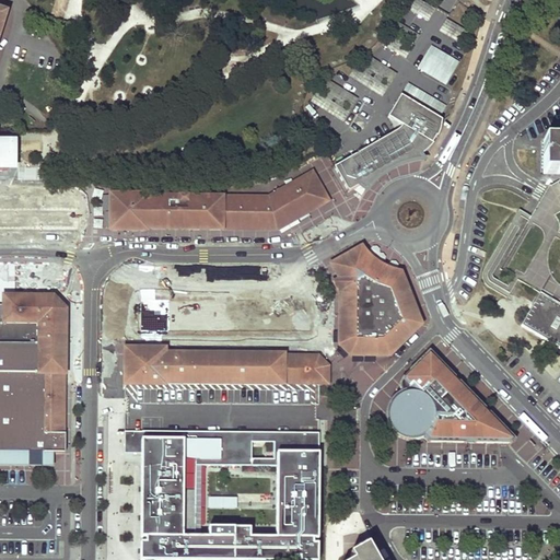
[(417,0),(401,0),(399,6),(427,22),(434,10),(417,0)]
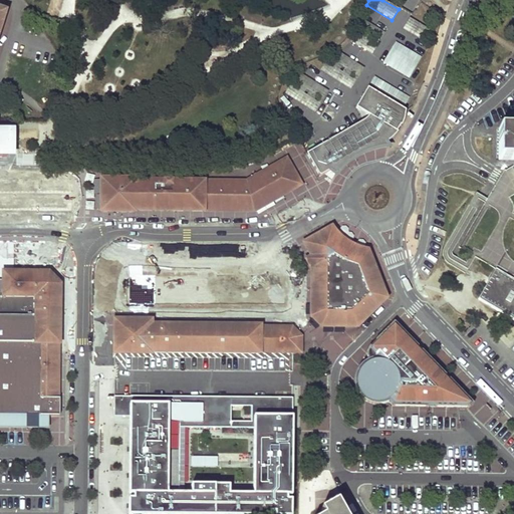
[(0,41),(9,13),(0,10),(0,41)]
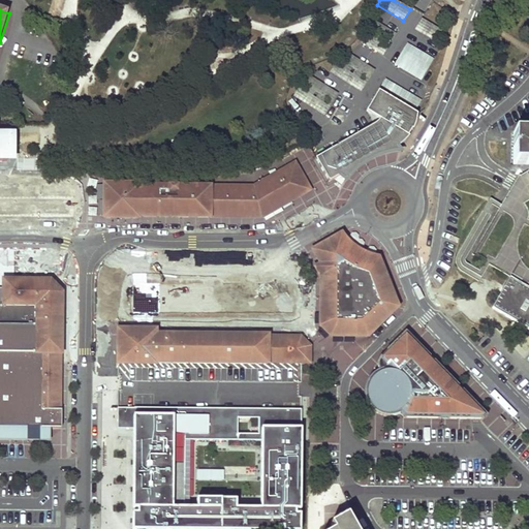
[(442,31),(421,19),(413,30),(435,42),(442,31)]
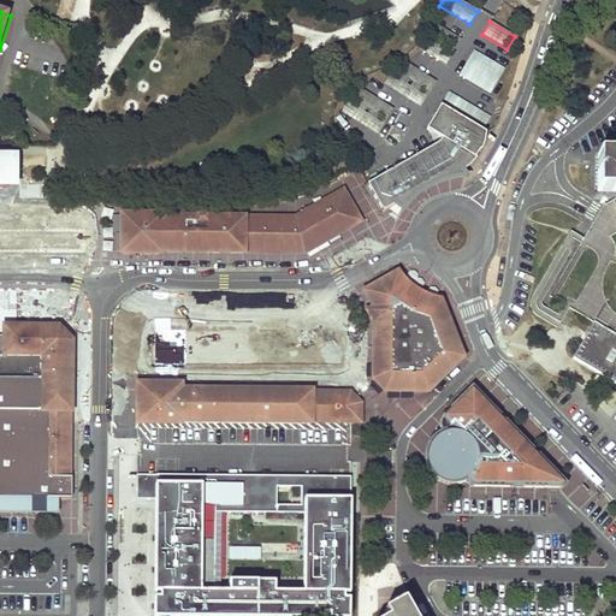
[(436,24),(420,51),(445,65),(460,40),(436,24)]
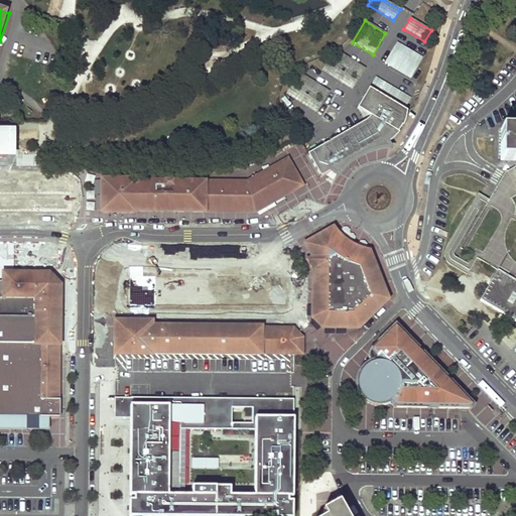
[(422,57),(396,42),(384,63),(410,79),(422,57)]
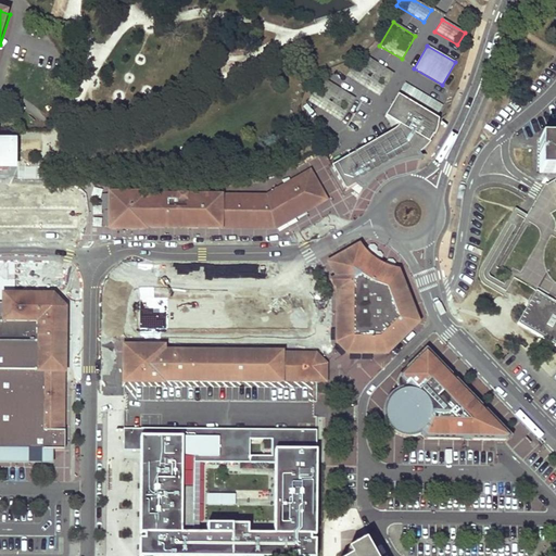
[(307,101),(340,122),(354,99),(321,78),(307,101)]
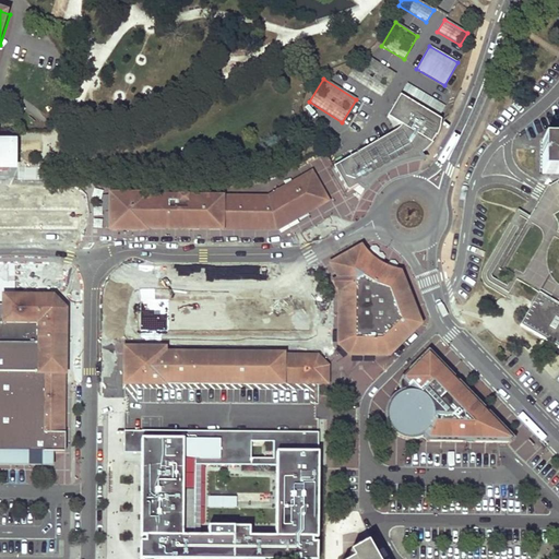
[(406,84),(399,96),(437,119),(444,107),(406,84)]
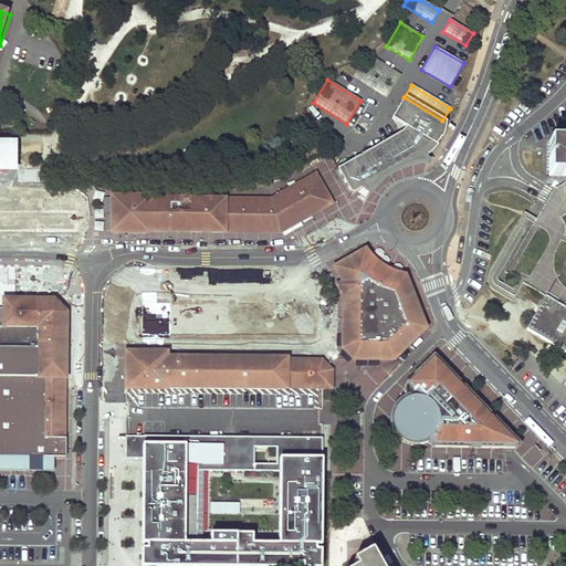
[(364,187),(369,192),(368,194),(367,194),(368,195),(375,186),(377,184),(388,175),(390,173),(395,170),(398,169),(402,167),(406,166),(410,165),(413,164),(426,161),(423,158),(428,155),(433,150),(437,146),(436,145),(440,138),(441,139),(444,130),(446,122),(442,121),(404,97),(391,119),(396,122),(399,114),(406,118),(401,126),(406,127),(402,130),(399,134),(392,137),(370,150),(371,153),(365,156),(364,154),(336,169),(350,194),(352,194),(352,195),(364,187)]
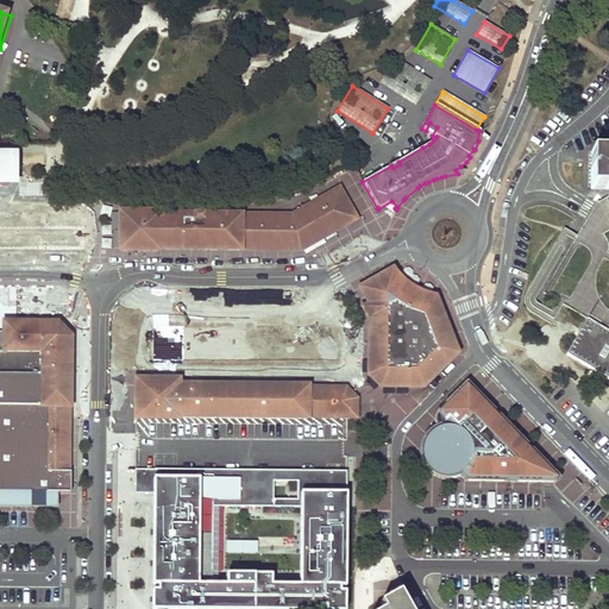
[(429,123),(426,131),(432,136),(437,127),(429,123)]
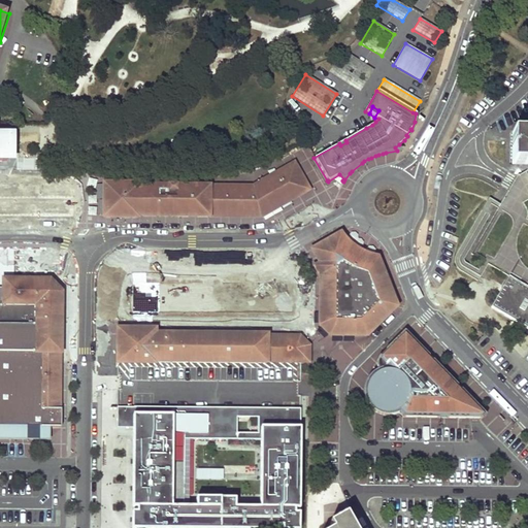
[(0,161),(14,161),(13,131),(0,130),(0,161)]
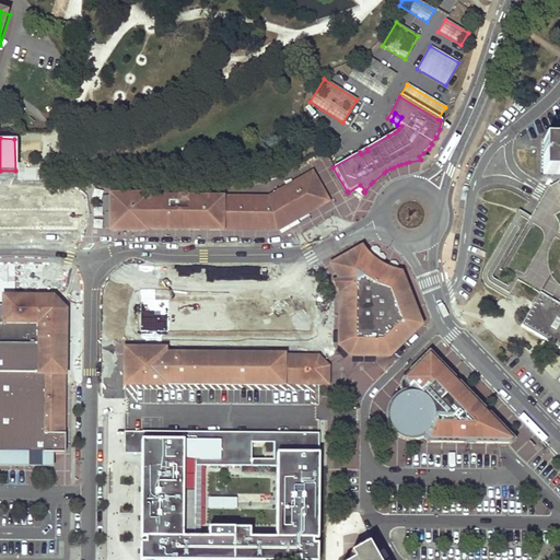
[(559,144),(559,141),(543,141),(541,174),(559,175),(559,176),(559,179),(558,181),(559,184),(559,144)]
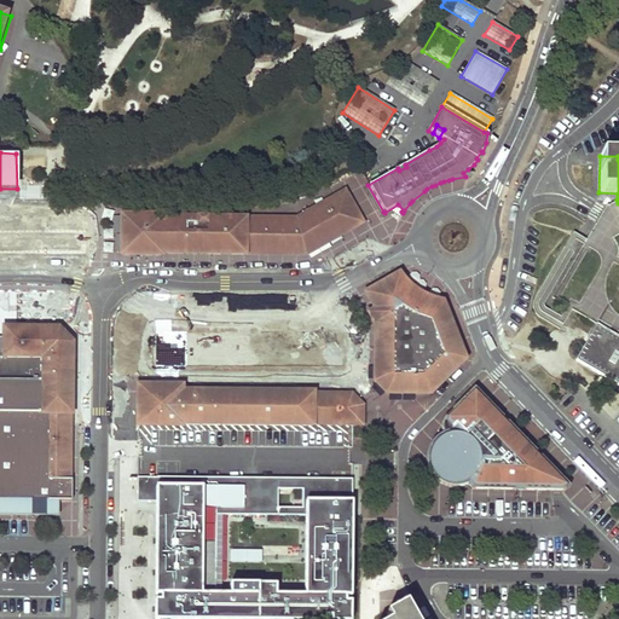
[(295,218),(162,217),(162,214),(122,214),(121,254),(161,255),(161,253),(305,254),(362,223),(343,191),(295,218)]
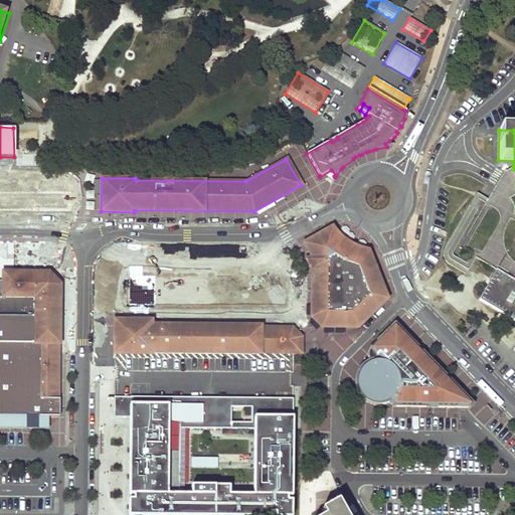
[(495,270),(514,281),(514,169),(513,166),(514,165),(514,162),(514,161),(503,171),(498,180),(458,247),(495,270)]
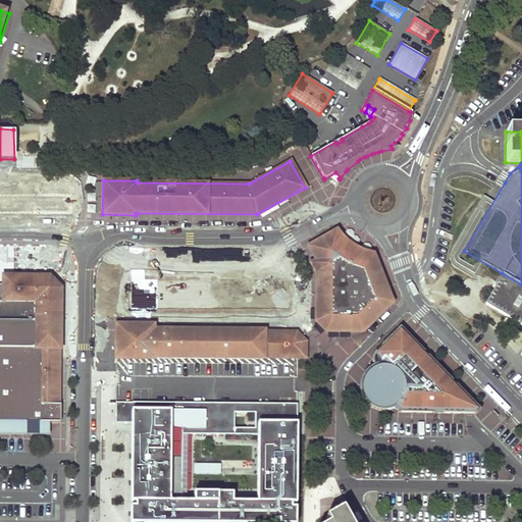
[(323,273),(316,273),(316,294),(316,321),(325,331),(362,331),(386,308),(386,307),(386,306),(388,305),(389,305),(389,304),(389,303),(390,302),(390,300),(389,300),(389,299),(388,298),(388,297),(389,297),(383,282),(380,274),(375,260),(373,255),(371,254),(365,253),(356,249),(348,243),(341,236),(336,230),(314,244),(309,247),(312,252),(316,261),(323,272),(323,273)]
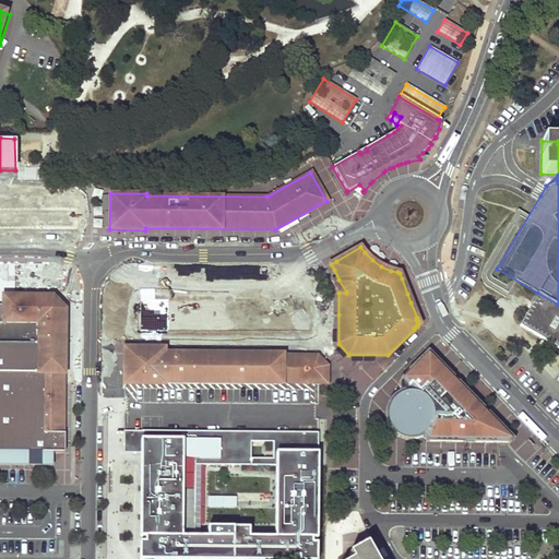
[(558,305),(537,293),(519,325),(558,348),(558,305)]
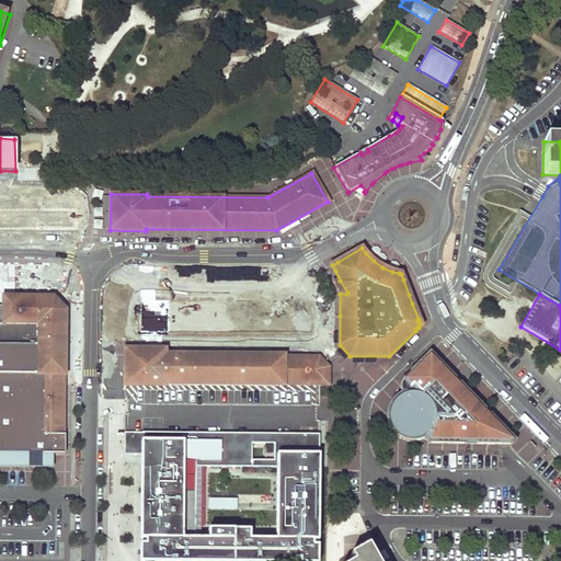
[(22,296),(2,296),(2,306),(0,305),(0,466),(44,467),(44,455),(61,455),(61,435),(60,435),(61,375),(63,376),(63,356),(61,356),(61,332),(63,332),(64,323),(61,323),(63,312),(64,311),(53,296),(50,297),(41,297),(22,297),(22,296)]
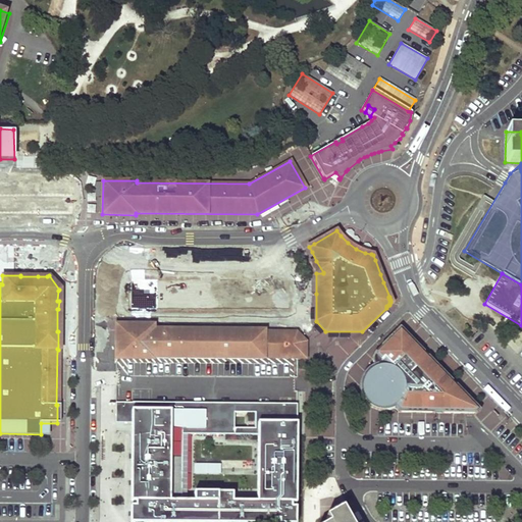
[(306,345),(305,342),(296,332),(264,332),(264,331),(253,331),(253,330),(245,329),(245,331),(212,330),(212,329),(204,329),(204,330),(180,330),(171,330),(171,329),(163,329),(163,330),(153,330),(153,325),(116,325),(117,332),(116,336),(116,337),(115,337),(115,346),(116,346),(116,350),(116,351),(116,358),(153,359),(153,358),(264,359),(264,358),(306,358),(306,345)]
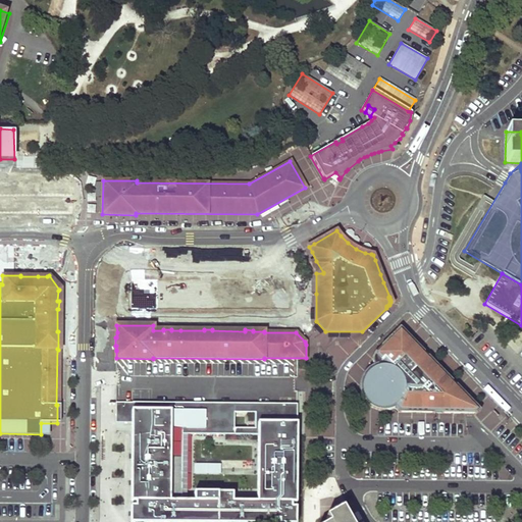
[(400,327),(377,350),(375,353),(373,357),(372,361),(373,364),(373,366),(371,367),(368,369),(365,371),(363,374),(362,378),(360,381),(360,385),(360,389),(361,394),(363,398),(365,402),(367,404),(368,406),(372,408),(375,409),(377,410),(379,411),(383,411),(386,411),(390,410),(395,408),(399,412),(470,414),(476,414),(480,410),(400,327)]
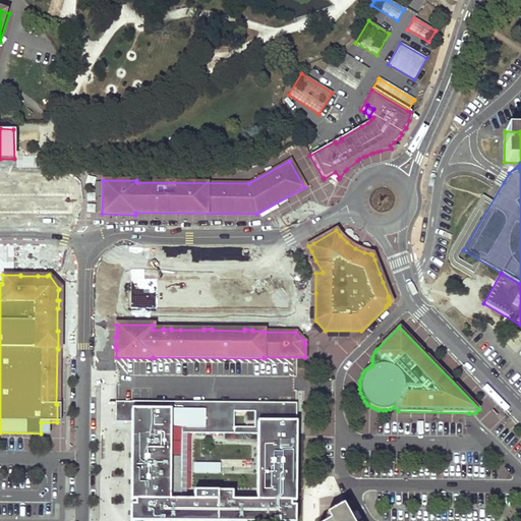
[(132,500),(137,500),(137,505),(130,505),(130,520),(296,520),(298,403),(116,402),(116,422),(132,422),(132,500)]
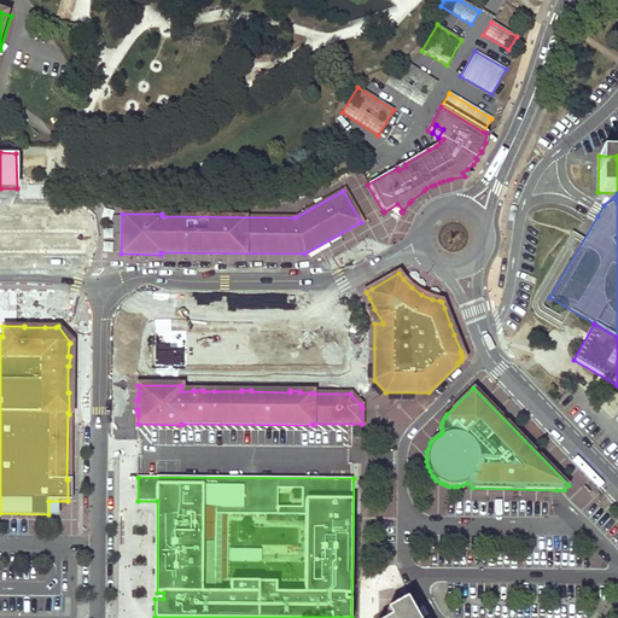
[(414,617),(404,601),(385,612),(388,617),(414,617)]
